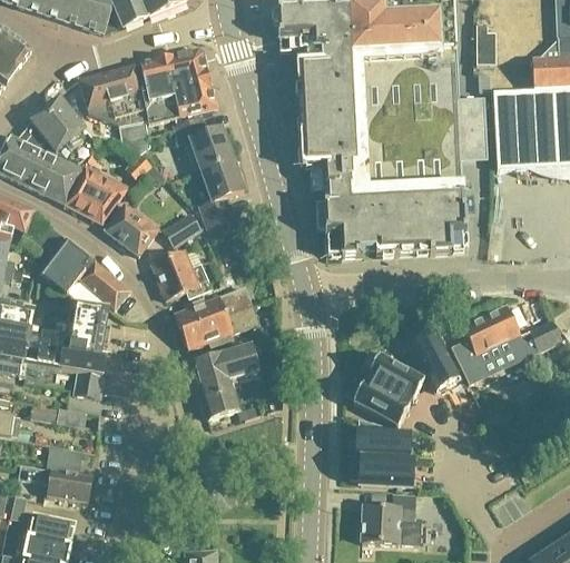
[(7,0),(23,7),(104,32),(112,8),(108,0),(7,0)]
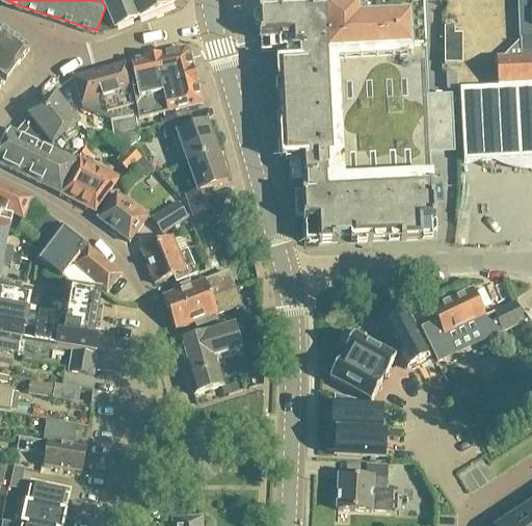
[(106,0),(115,23),(138,14),(133,0),(106,0)]
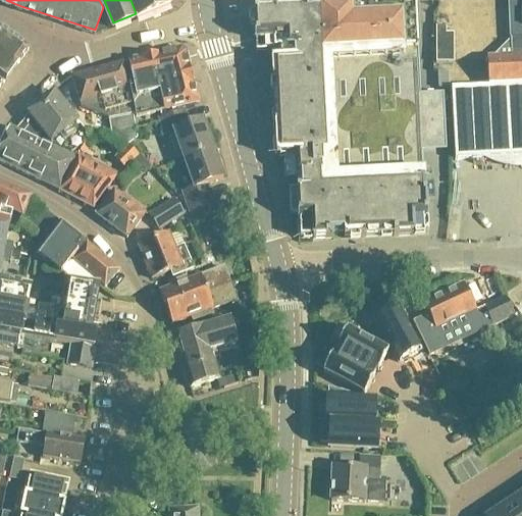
[(131,0),(136,13),(169,0),(131,0)]
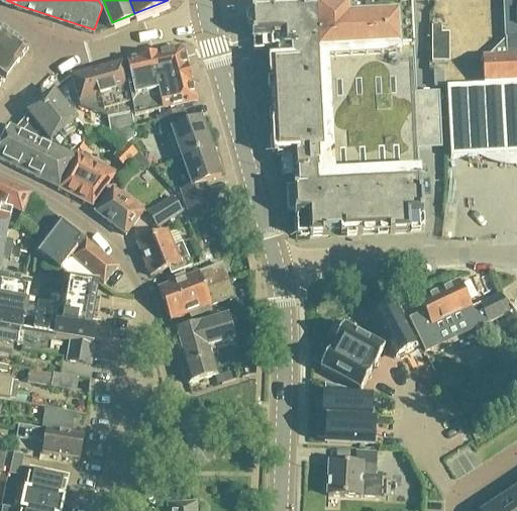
[(305,2),(250,4),(251,7),(245,10),(246,19),(251,21),(252,36),(252,35),(253,46),(271,45),(271,56),(268,56),(269,75),(270,75),(272,118),(271,118),(272,151),(281,151),(282,172),(294,172),(294,182),(292,182),(292,186),(285,186),(286,211),(293,210),(293,214),(294,214),(295,232),(310,231),(310,232),(329,231),(329,229),(340,228),(341,232),(360,231),(360,230),(390,228),(390,229),(410,228),(409,227),(423,226),(419,143),(416,88),(414,41),(411,0),(379,0),(346,1),(346,2),(305,4),(305,2)]
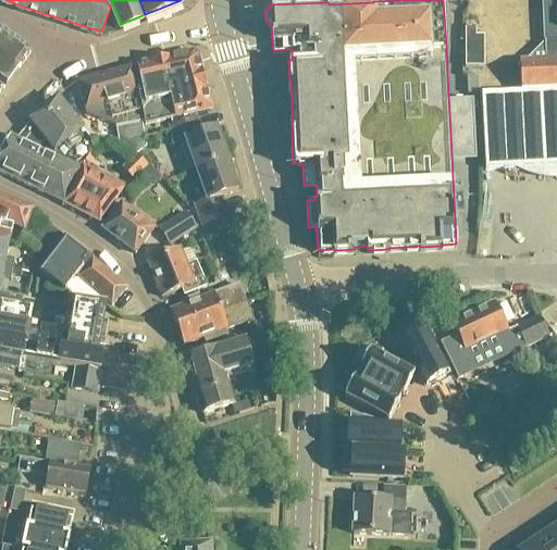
[(556,161),(556,0),(542,0),(544,28),(545,37),(528,54),(520,55),(520,60),(511,60),(512,74),(521,74),(521,87),(503,88),(482,89),(484,130),(486,165),(556,161)]
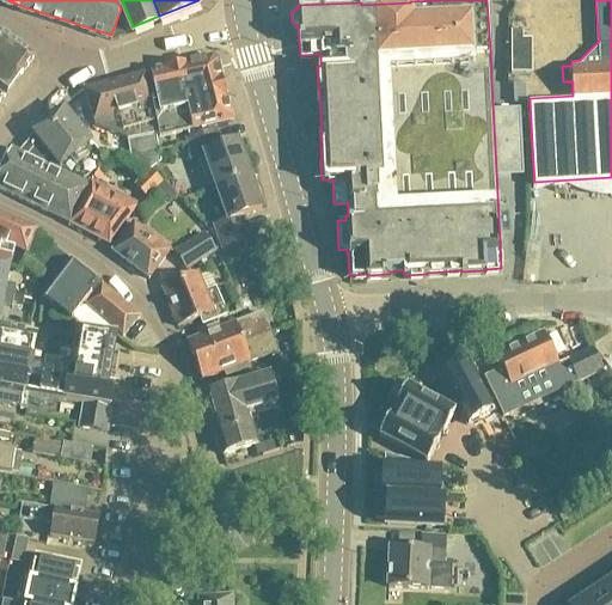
[(510,25),(510,67),(531,68),(531,34),(522,34),(522,25),(510,25)]
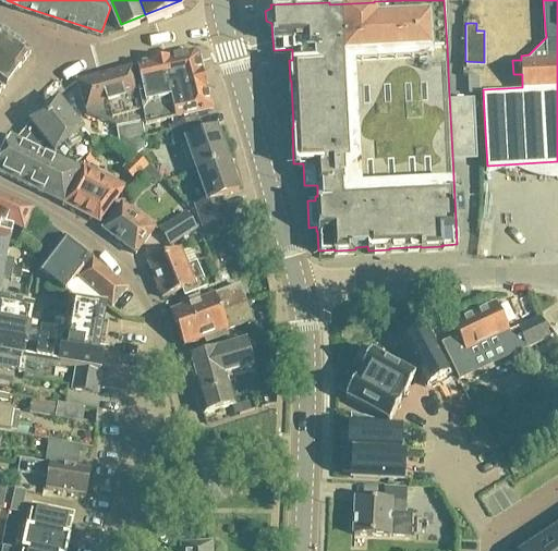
[(0,83),(1,82),(3,83),(20,60),(21,61),(31,48),(0,24),(0,83)]
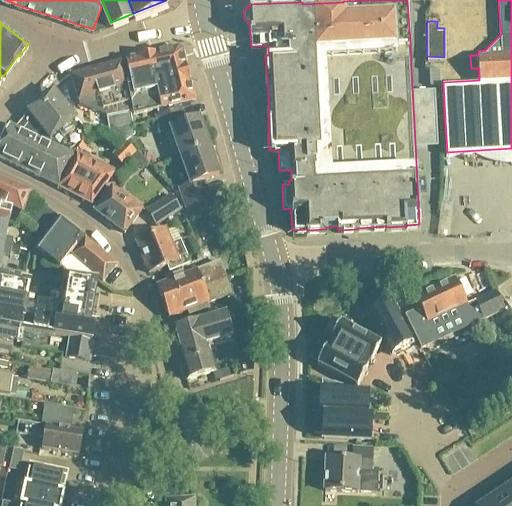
[(195,97),(186,63),(185,59),(184,59),(181,46),(178,44),(159,48),(158,48),(147,50),(151,72),(153,71),(161,105),(195,97)]
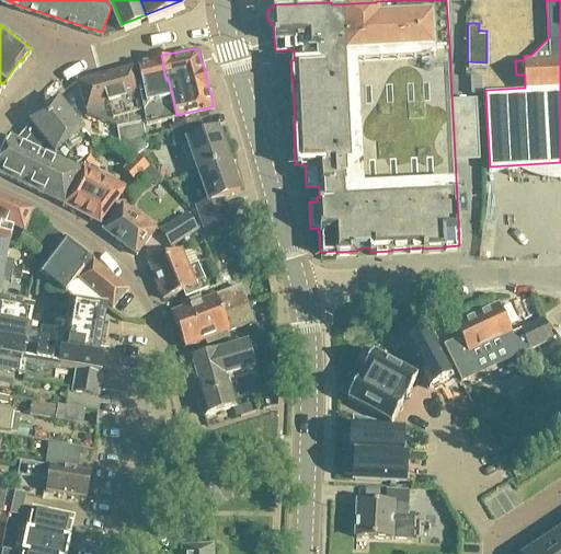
[(142,80),(137,80),(145,118),(146,122),(176,115),(168,78),(165,79),(161,55),(139,60),(142,80)]
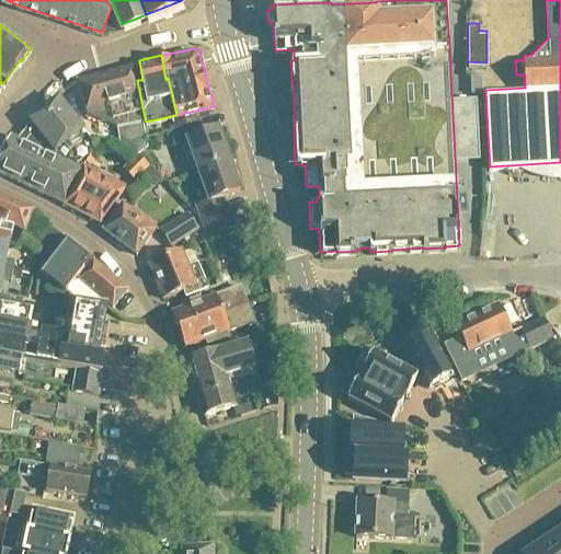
[(145,118),(137,80),(134,62),(78,78),(88,111),(118,123),(142,118),(145,118)]
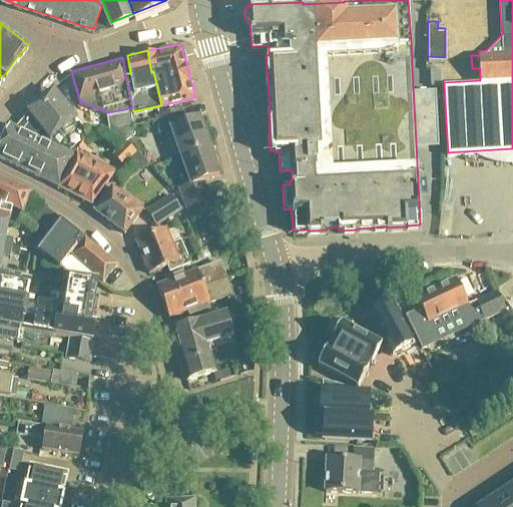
[(50,137),(56,140),(76,149),(88,128),(53,85),(26,106),(50,137)]
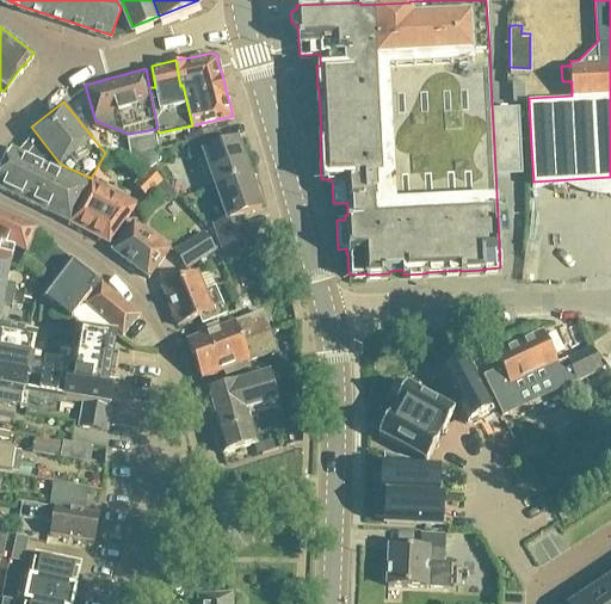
[(204,149),(216,183),(250,171),(238,135),(221,141),(215,124),(187,135),(193,153),(204,149)]
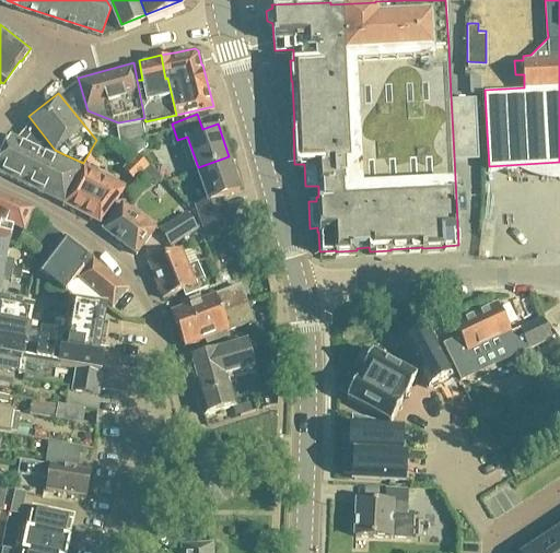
[(148,143),(142,118),(118,122),(123,145),(133,153),(140,149),(148,143)]
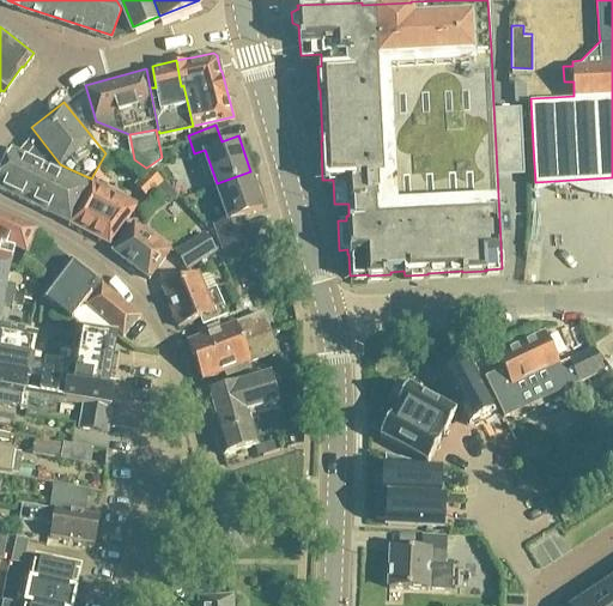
[(0,183),(47,207),(67,168),(60,164),(59,168),(11,145),(0,168),(0,183)]
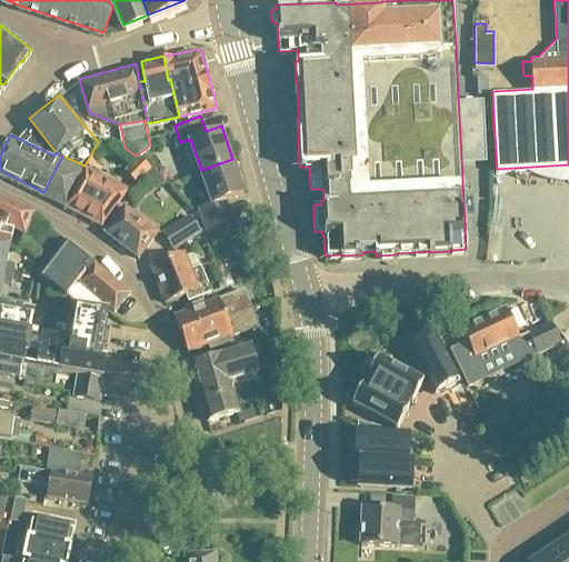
[(142,151),(136,156),(123,167),(137,179),(153,161),(142,151)]
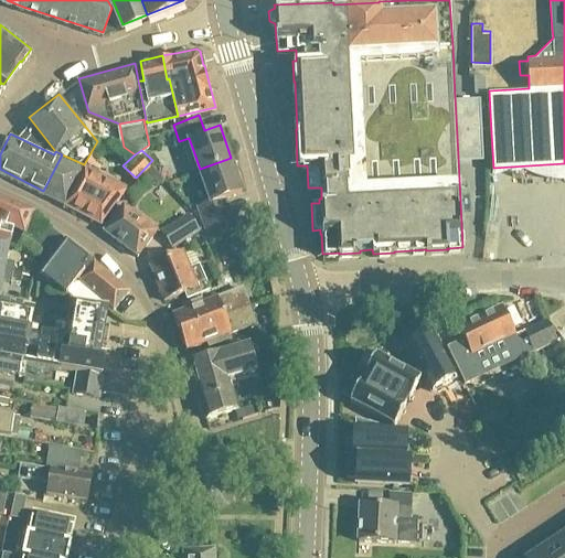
[(43,191),(65,202),(84,168),(83,167),(84,164),(62,154),(43,191)]
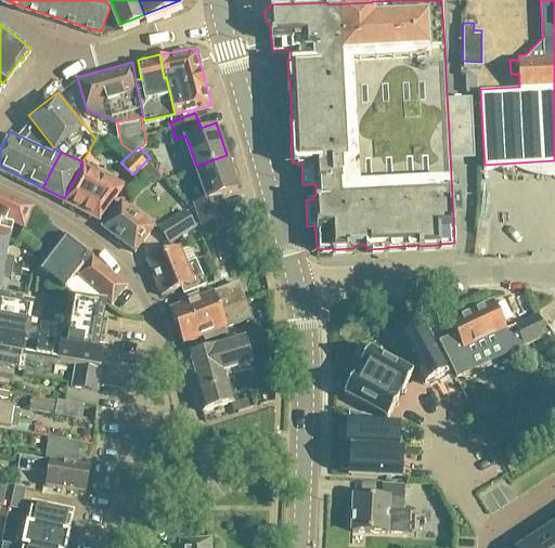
[(237,185),(227,155),(196,166),(207,196),(195,199),(205,231),(232,221),(221,191),(237,185)]
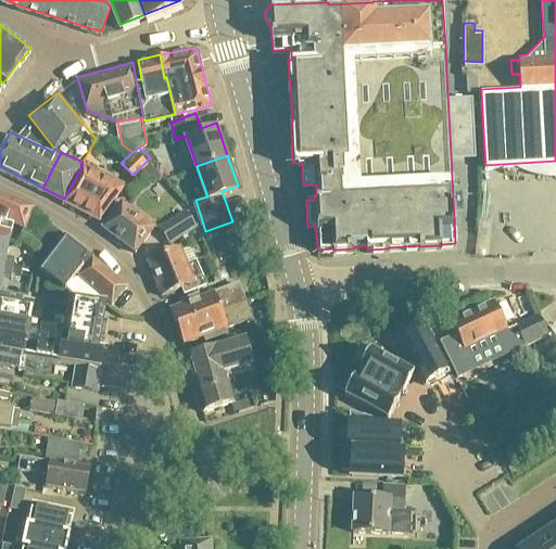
[(85,161),(83,165),(64,199),(100,219),(114,195),(126,183),(127,182),(85,161)]
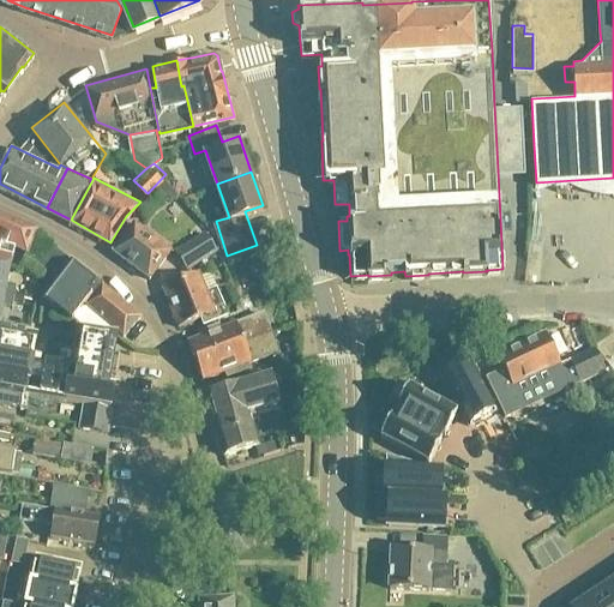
[(0,209),(0,258),(11,260),(14,248),(11,247),(12,241),(29,248),(37,226),(0,209)]
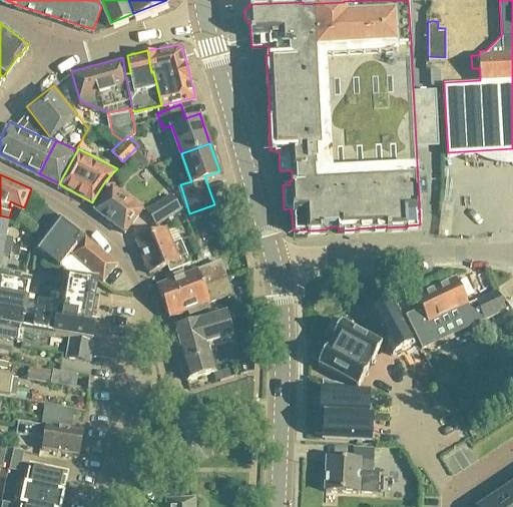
[(143,205),(112,182),(94,206),(124,228),(143,205)]
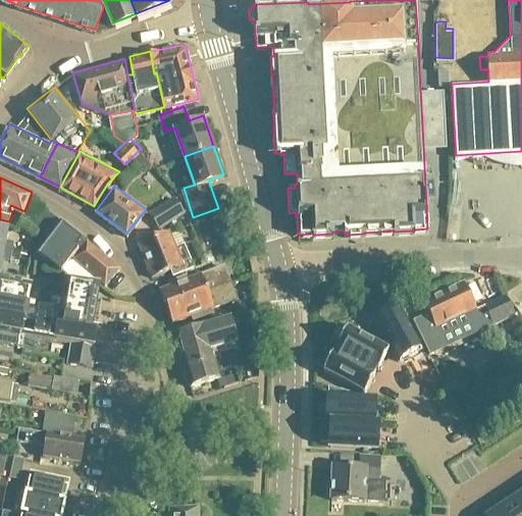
[(185,209),(174,193),(148,209),(159,225),(185,209)]
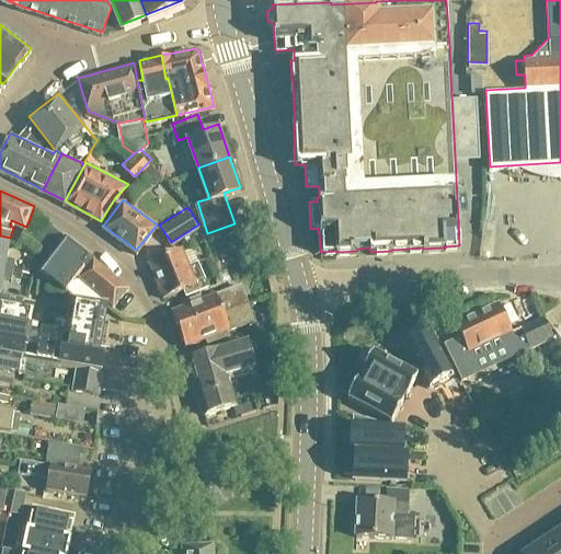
[(237,226),(222,235),(238,256),(252,245),(237,226)]
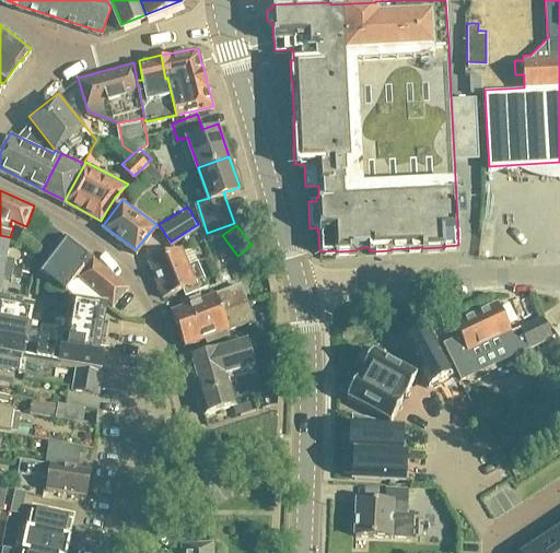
[(67,287),(78,273),(93,255),(66,233),(38,268),(66,289),(67,287)]
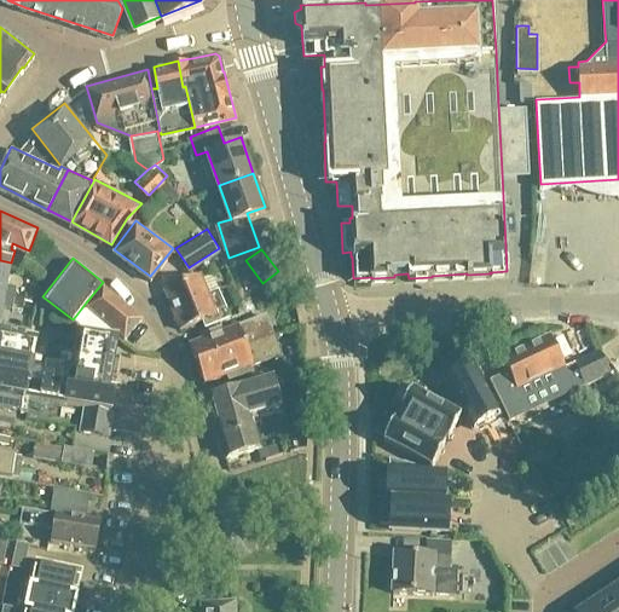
[(0,263),(0,290),(15,294),(16,283),(7,282),(10,265),(0,263)]
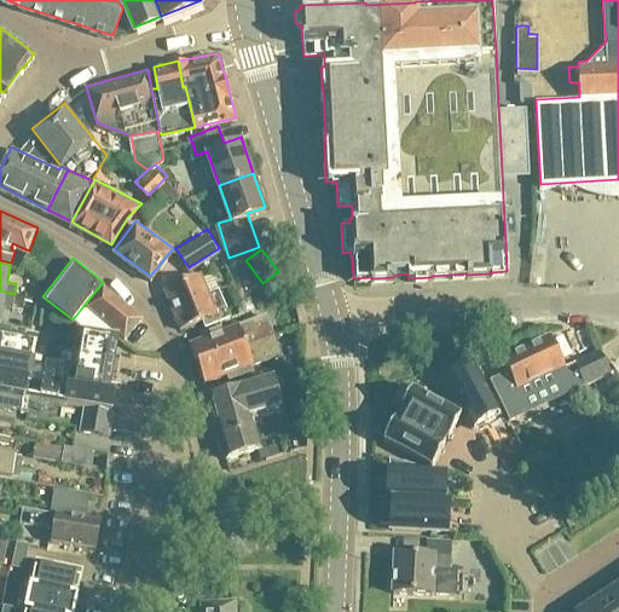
[(204,323),(218,318),(230,313),(218,284),(207,289),(200,271),(165,286),(180,324),(201,316),(204,323)]
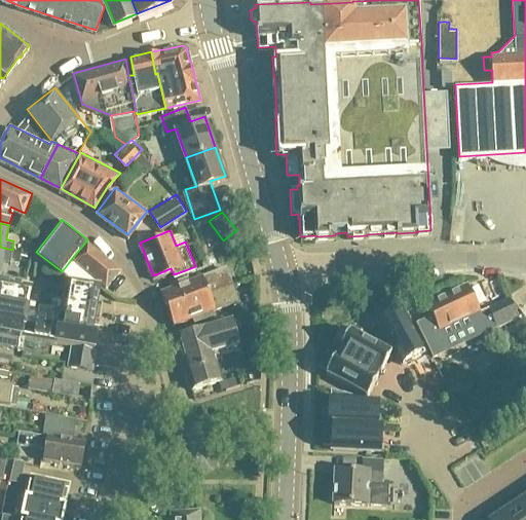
[(73,257),(100,281),(106,285),(120,267),(87,239),(73,257)]
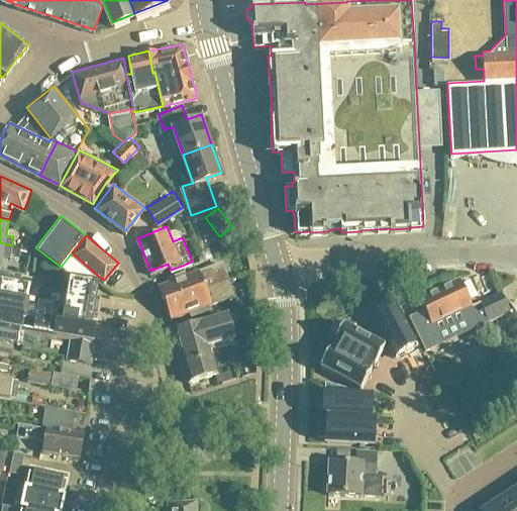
[(12,245),(0,242),(0,266),(3,252),(10,253),(12,245)]
